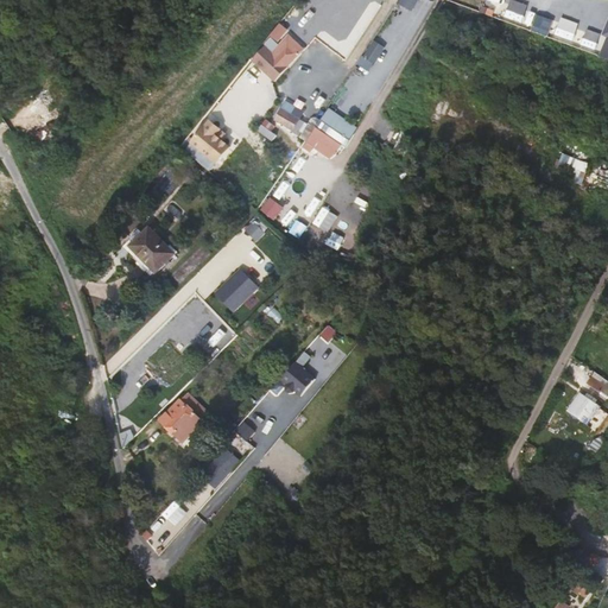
[(334,0),(315,0),(316,14),(335,13),(334,0)]
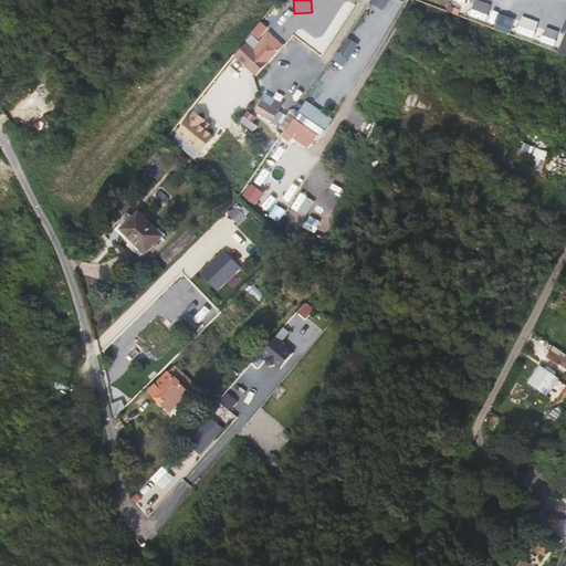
[(390,0),(374,0),(371,4),(384,12),(390,0)]
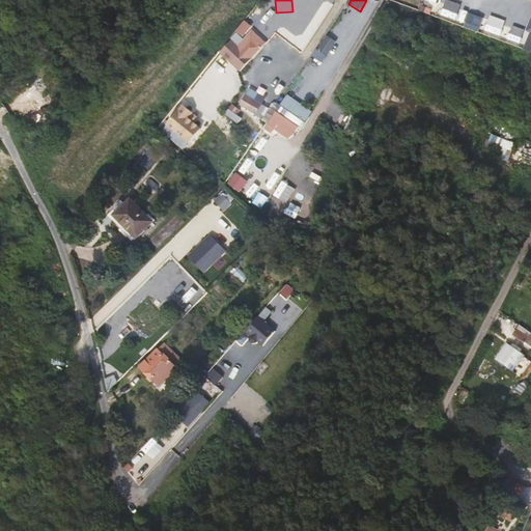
[(465,26),(480,31),(484,18),(470,12),(465,26)]
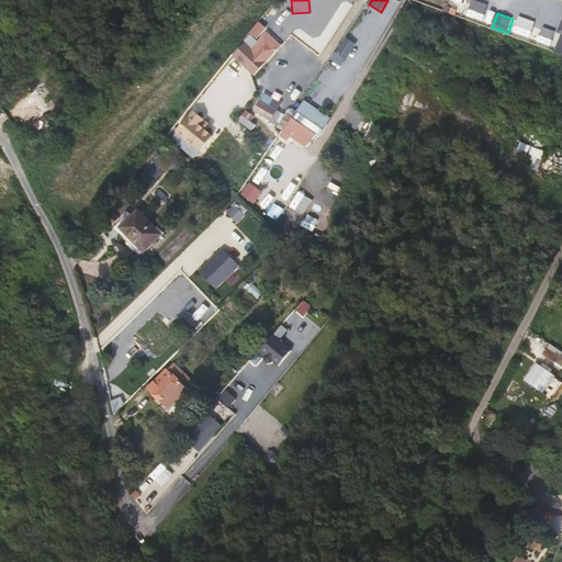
[(561,23),(550,51),(555,53),(561,37),(561,23)]
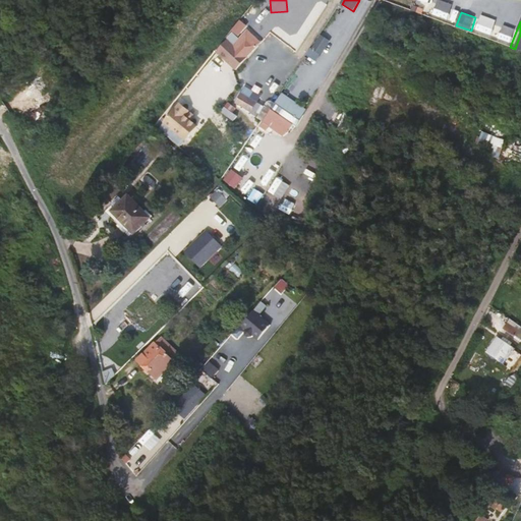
[(308,55),(317,60),(329,42),(320,37),(308,55)]
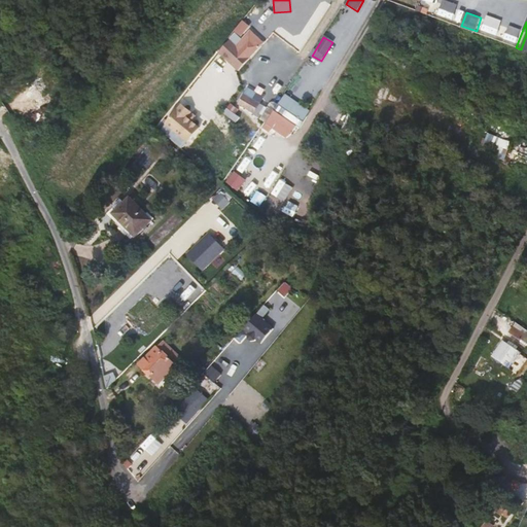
[(248,62),(239,54),(232,62),(240,70),(248,62)]
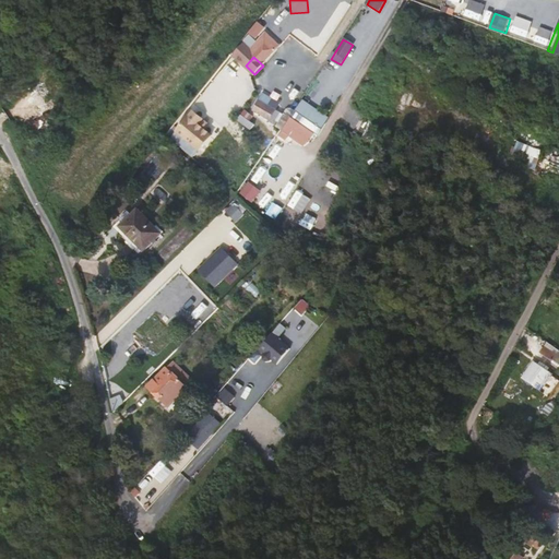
[(281,103),(263,93),(260,99),(276,110),(281,103)]
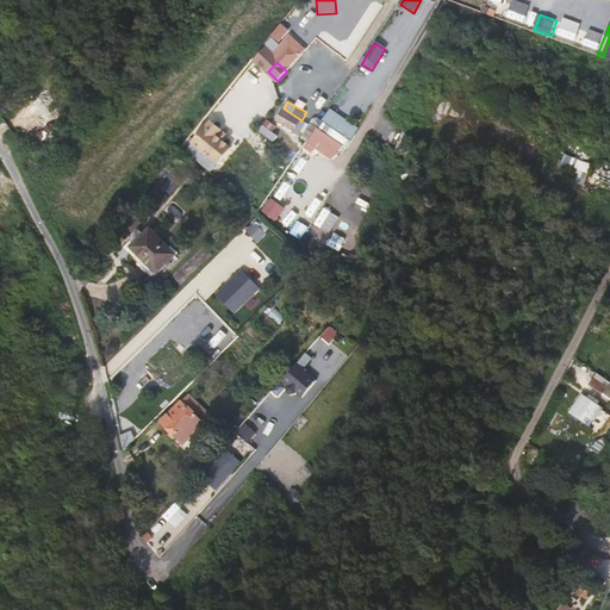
[(299,136),(306,123),(302,120),(284,109),(275,120),(293,131),(292,132),(299,136)]
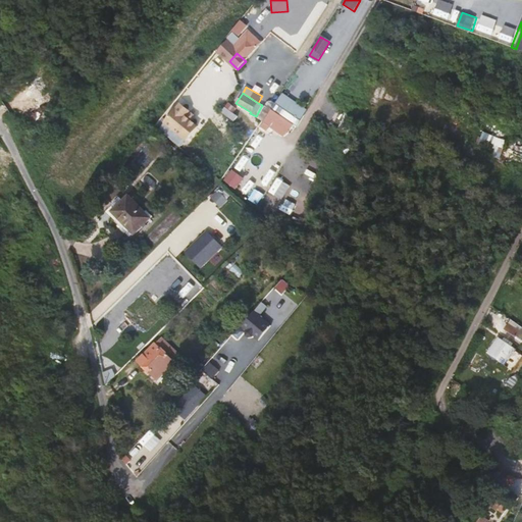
[(308,110),(282,93),(259,126),(268,133),(270,129),(284,138),(285,136),(289,136),(294,125),(299,127),(308,110)]
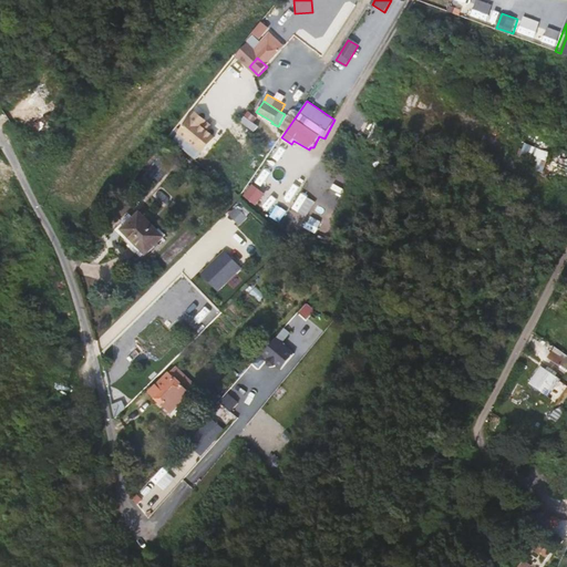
[(196,113),(181,134),(204,153),(216,138),(203,127),(207,122),(196,113)]
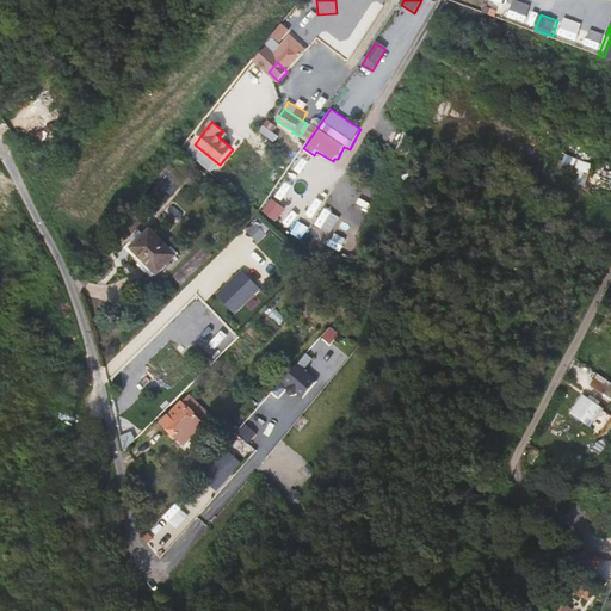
[(307,142),(316,127),(310,123),(301,139),(307,142)]
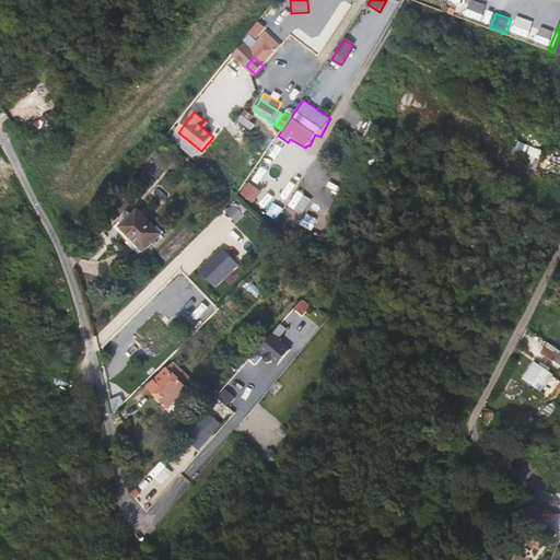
[(243,116),(238,121),(252,131),(256,126),(243,116)]
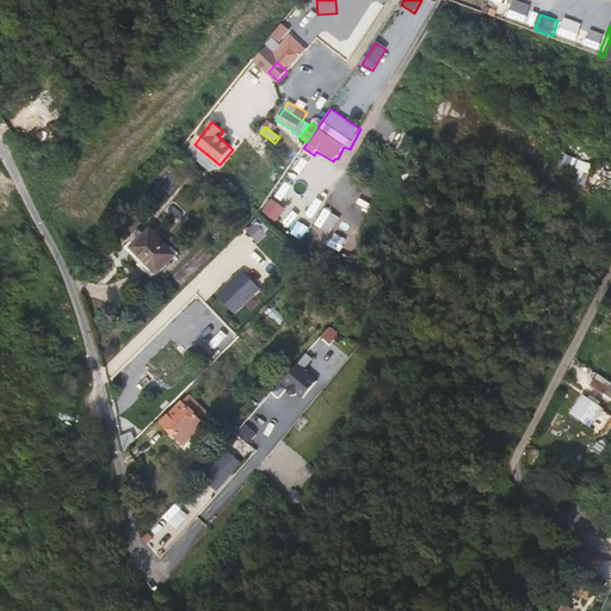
[(568,154),(560,174),(587,185),(594,164),(568,154)]
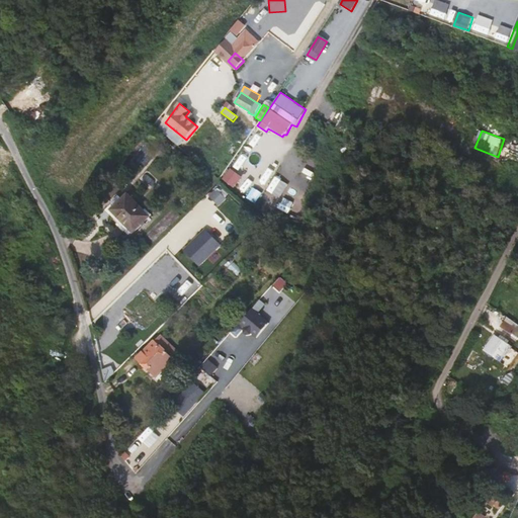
[(517,155),(517,138),(514,137),(509,153),(517,155)]
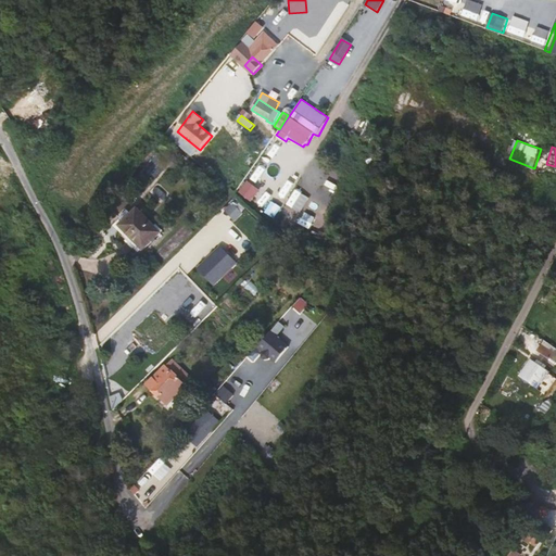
[(239,192),(251,202),(257,193),(247,185),(239,192)]
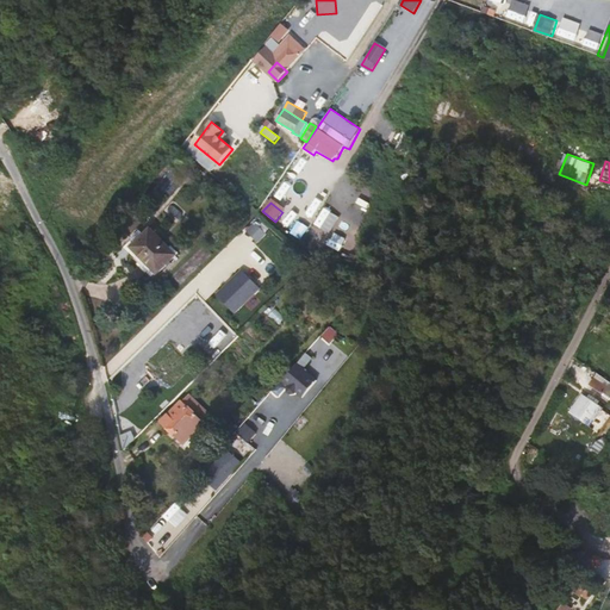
[(324,210),(316,229),(331,236),(340,218),(324,210)]
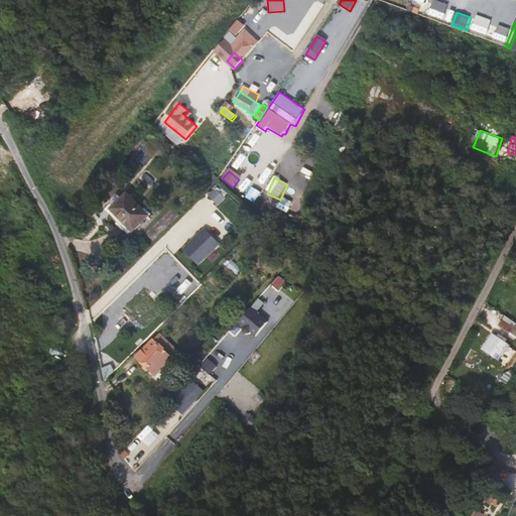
[(246,199),(255,204),(259,197),(250,191),(246,199)]
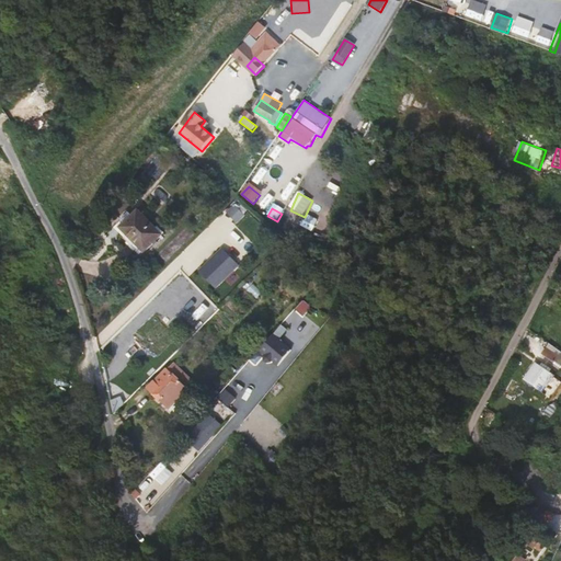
[(145,251),(162,235),(138,210),(117,231),(127,241),(126,243),(134,251),(139,245),(145,251)]
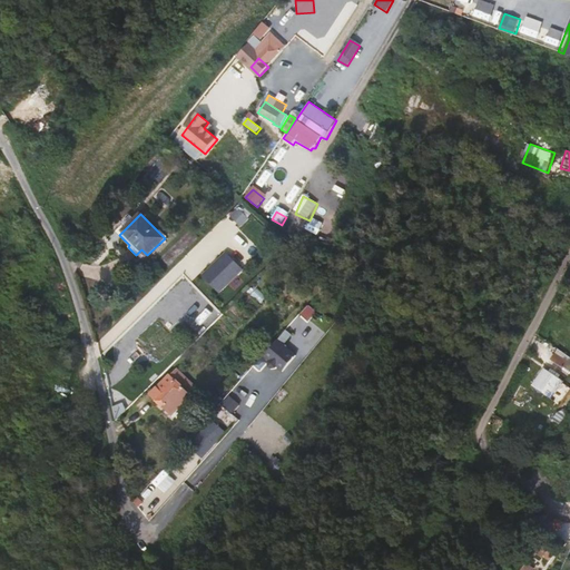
[(203,275),(220,293),(245,268),(226,251),(203,275)]
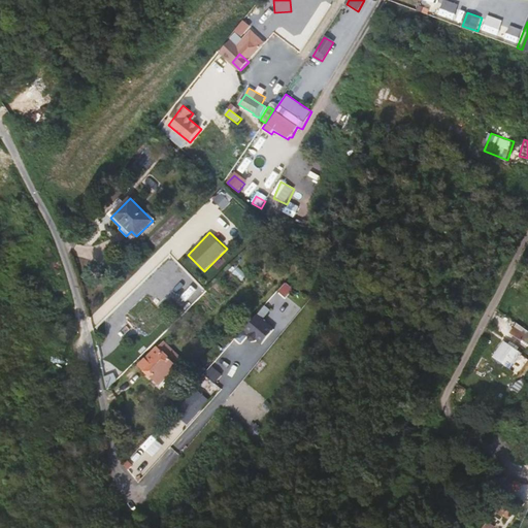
[(264,305),(243,329),(260,343),(272,329),(259,318),(261,316),(263,317),(269,309),(264,305)]
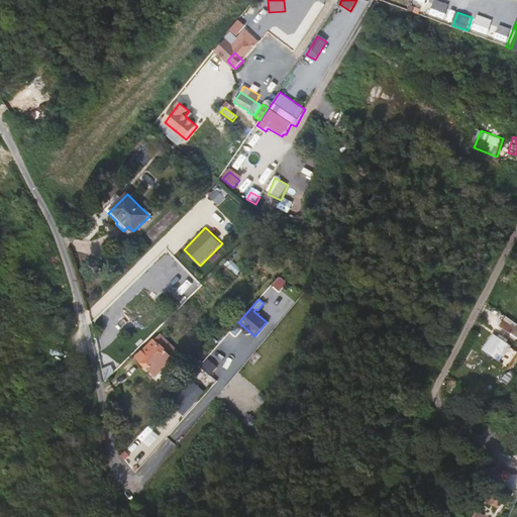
[(516,325),(516,323),(506,316),(500,325),(512,333),(516,325)]
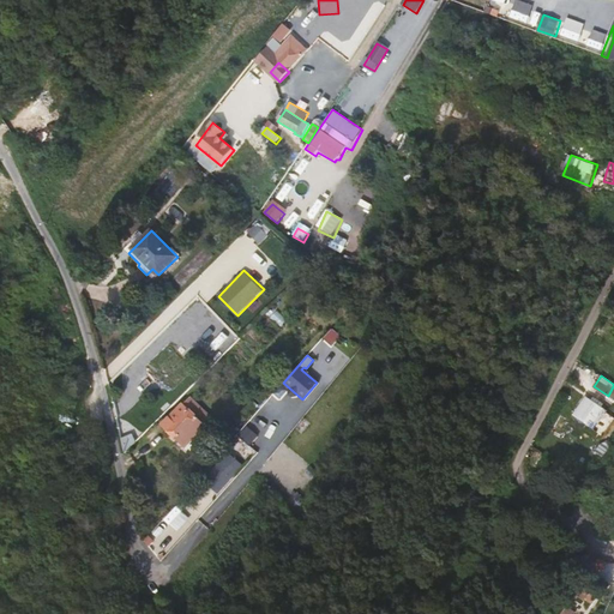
[(214,420),(191,397),(162,425),(185,449),(214,420)]
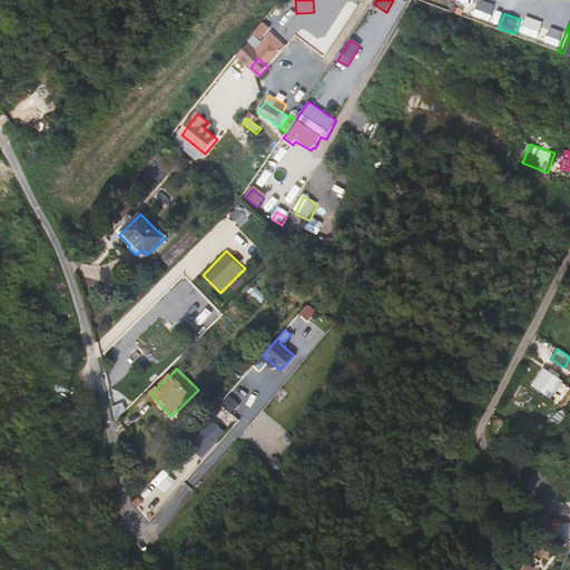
[(550,372),(544,369),(533,385),(559,403),(569,387),(569,385),(559,377),(554,375),(550,372)]
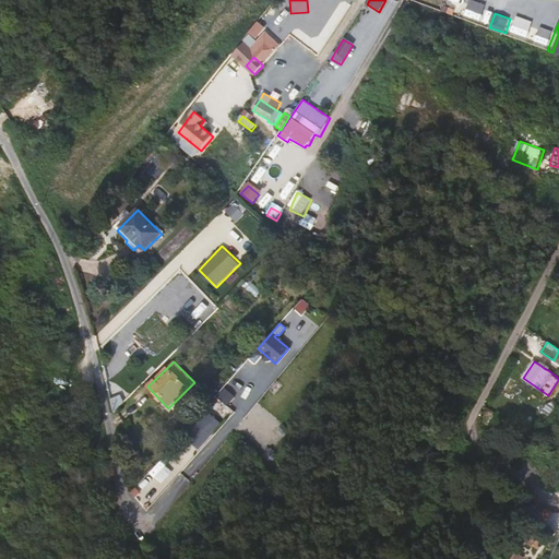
[(550,368),(540,361),(539,365),(544,368),(548,370),(550,368)]
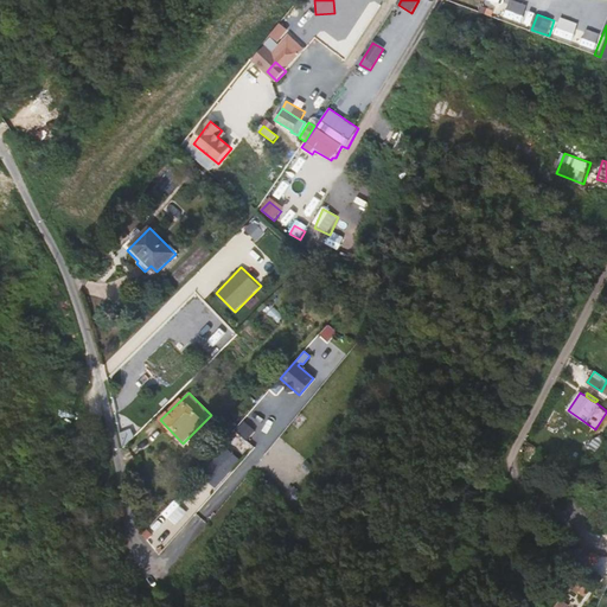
[(236,421),(253,403),(248,398),(231,416),(236,421)]
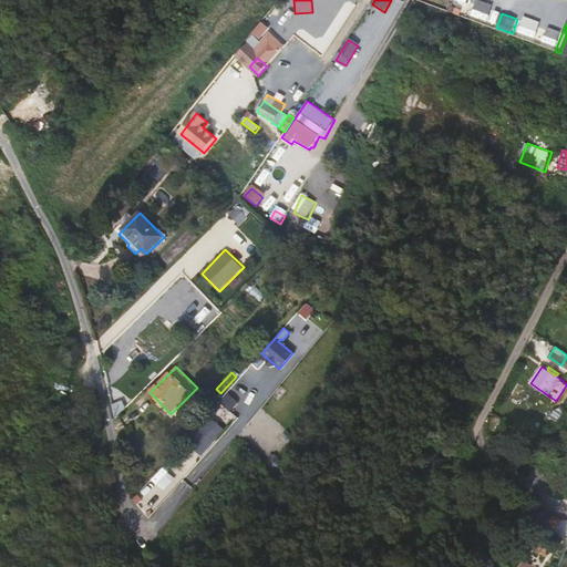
[(563,411),(556,406),(548,419),(555,423),(563,411)]
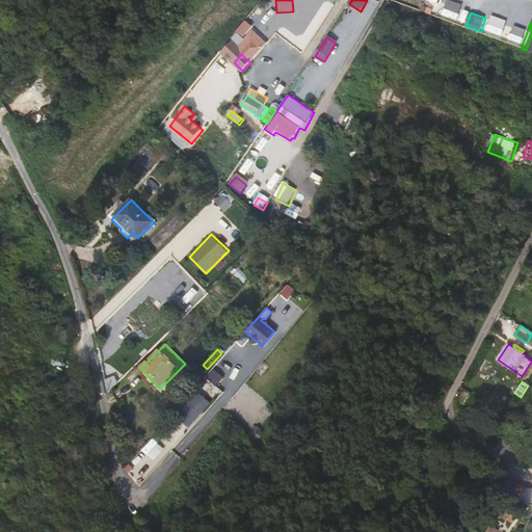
[(197,395),(179,416),(190,426),(209,404),(197,395)]
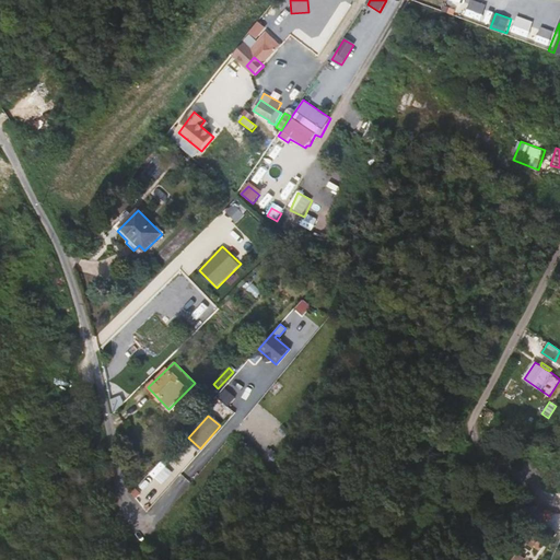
[(140,483),(135,490),(138,493),(144,487),(140,483)]
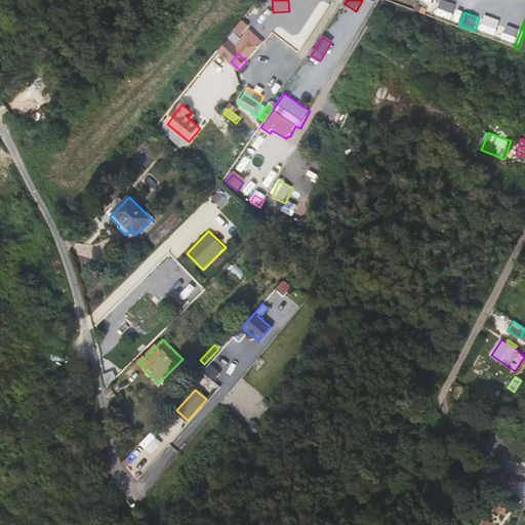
[(509,502),(503,498),(495,510),(501,513),(509,502)]
